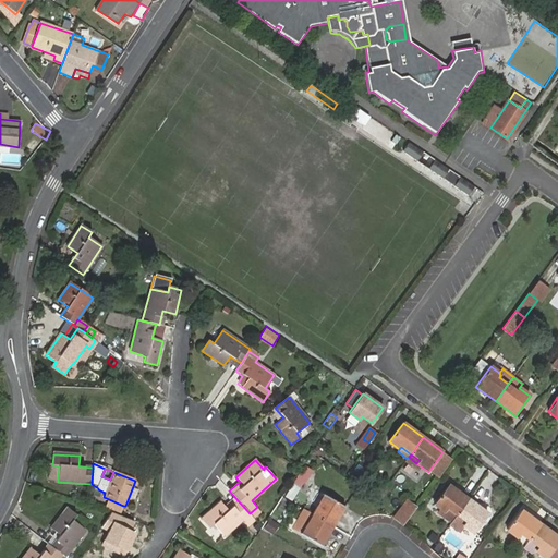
[(298,478),(286,496),(292,500),(301,486),(301,485),(302,482),(298,478)]
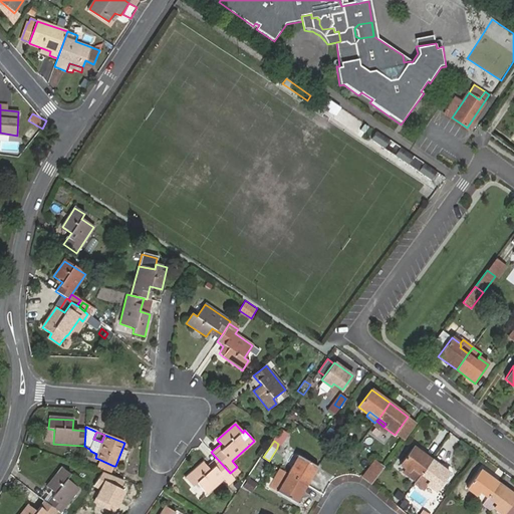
[(420,476),(432,461),(413,448),(400,465),(410,472),(412,470),(420,476)]
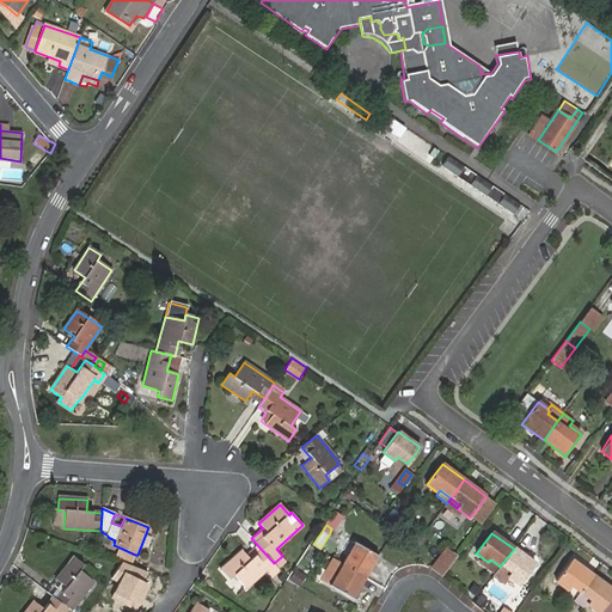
[(342,563),(355,543),(348,539),(336,560),(342,563)]
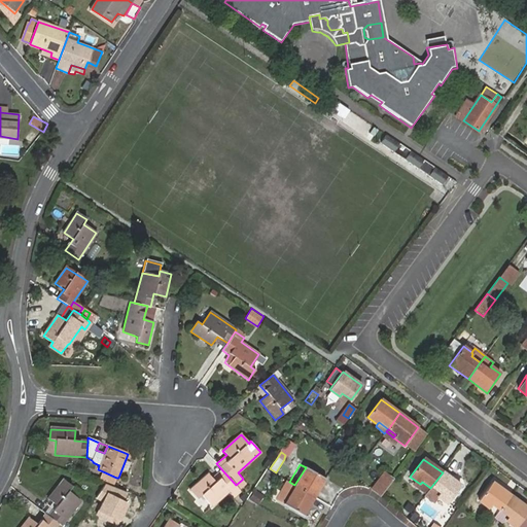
[(294,485),(315,497),(325,479),(306,467),(294,485)]
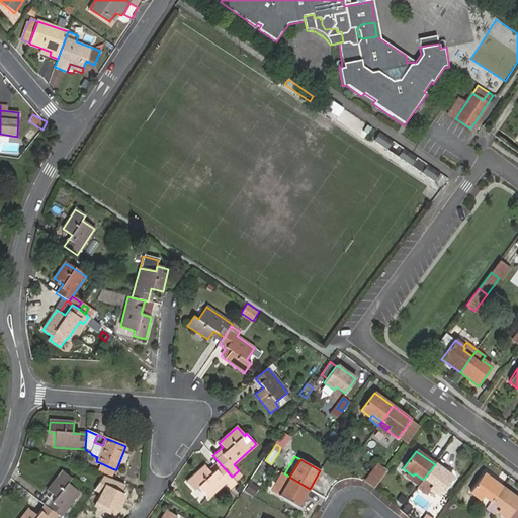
[(114,469),(101,463),(97,471),(111,478),(114,469)]
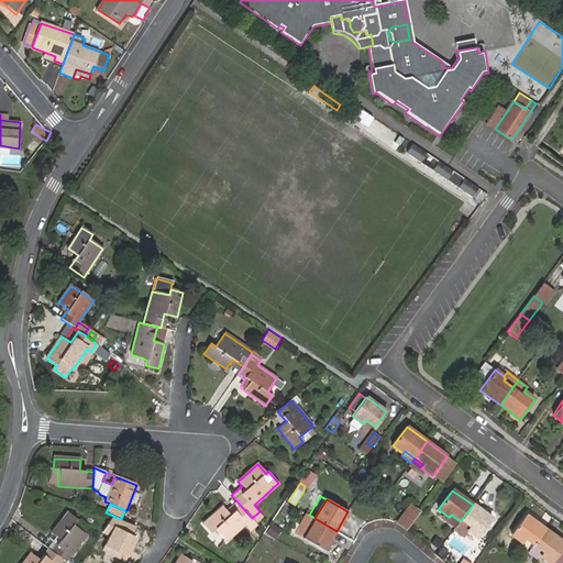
[(251,531),(257,525),(252,518),(240,505),(230,514),(223,506),(202,525),(211,534),(217,529),(227,541),(244,526),(251,531)]
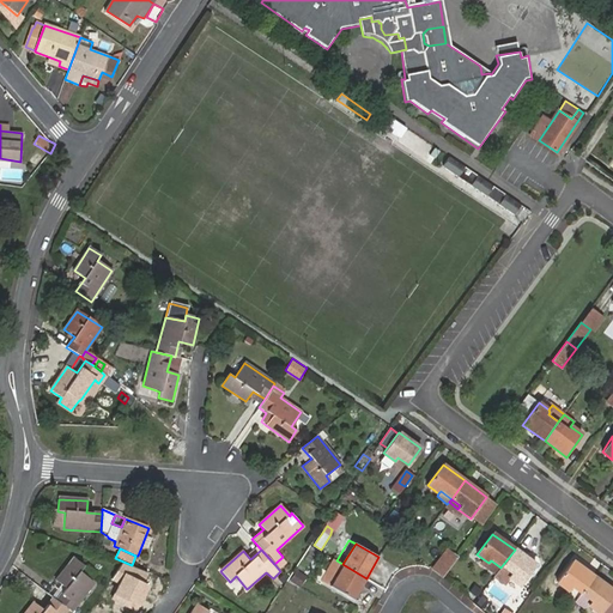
[(442,578),(457,558),(447,550),(431,569),(442,578)]
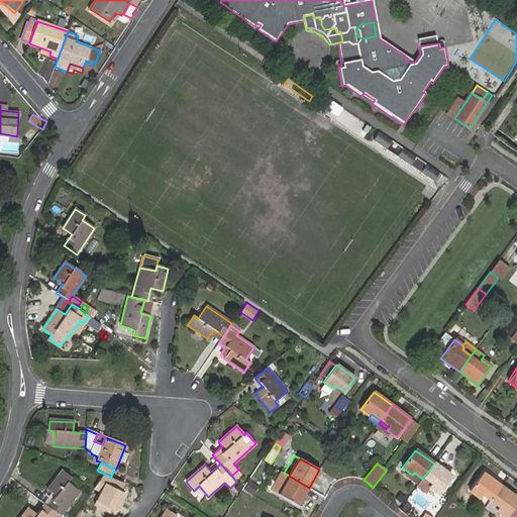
[(452,477),(434,463),(422,479),(419,483),(417,486),(424,492),(428,487),(439,495),(452,477)]
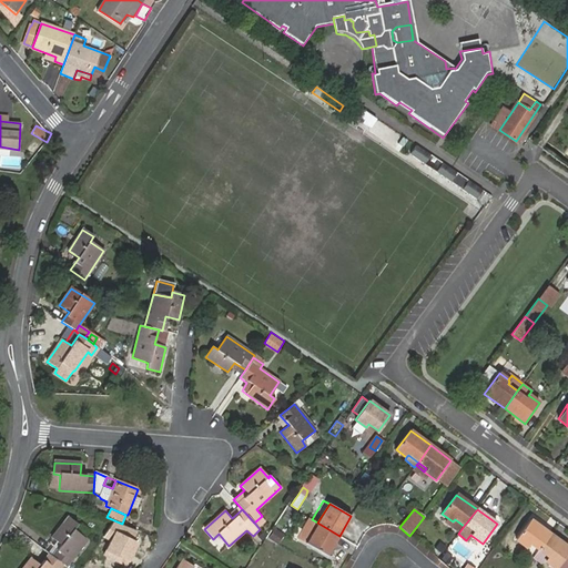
[(63,566),(64,567),(66,567),(87,540),(74,529),(78,526),(69,518),(51,539),(58,546),(49,556),(63,566)]
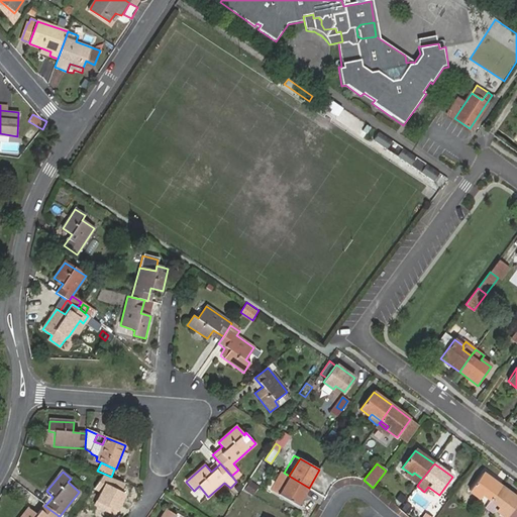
[(284,473),(282,472),(271,490),(298,505),(309,488),(289,476),(284,473)]
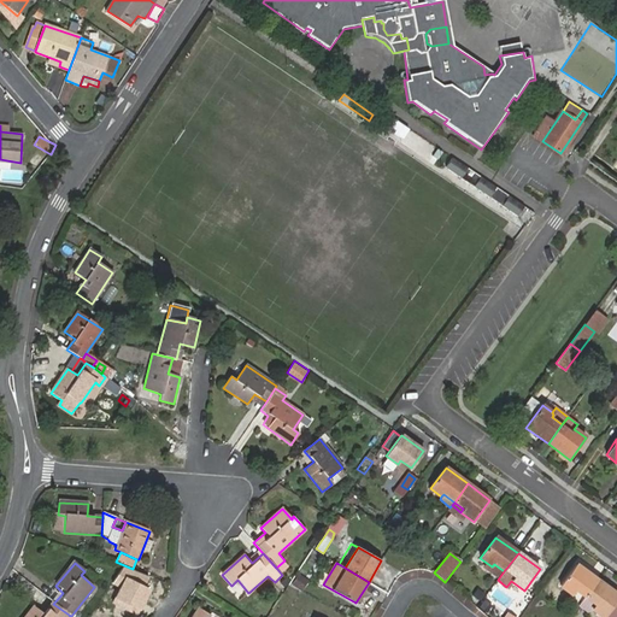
[(500,576),(504,571),(494,564),(492,566),(493,571),(500,576)]
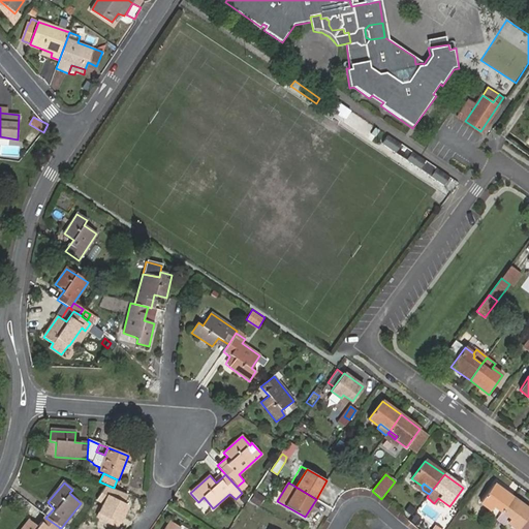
[(502,514),(514,498),(494,484),(480,502),(490,510),(493,506),(502,514)]
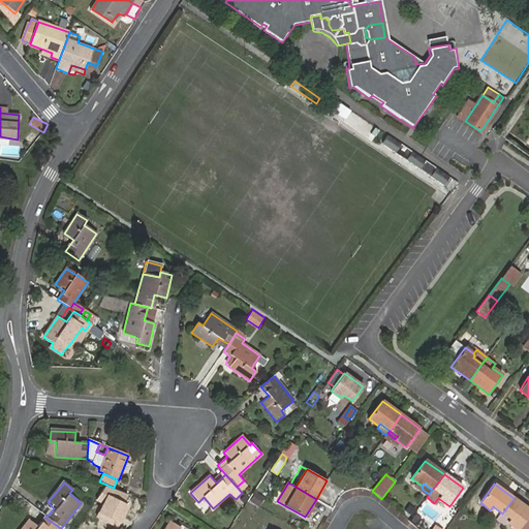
[(255,492),(251,500),(260,505),(265,497),(255,492)]
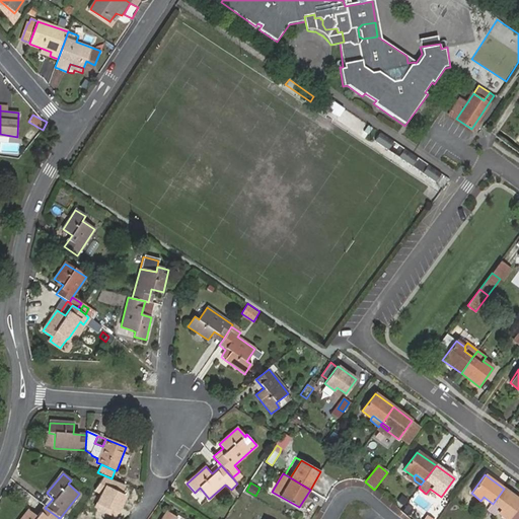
[(518,518),(518,500),(504,489),(493,504),(489,508),(497,515),(498,514),(505,518),(518,518)]
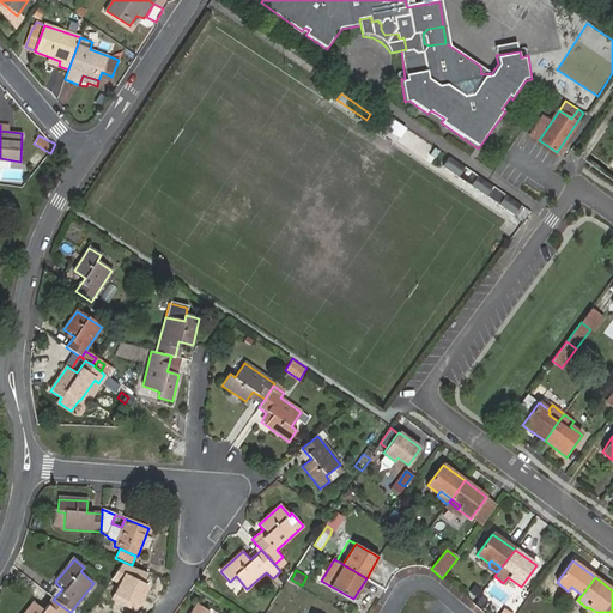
[(127,580),(116,596),(133,607),(144,589),(127,580)]
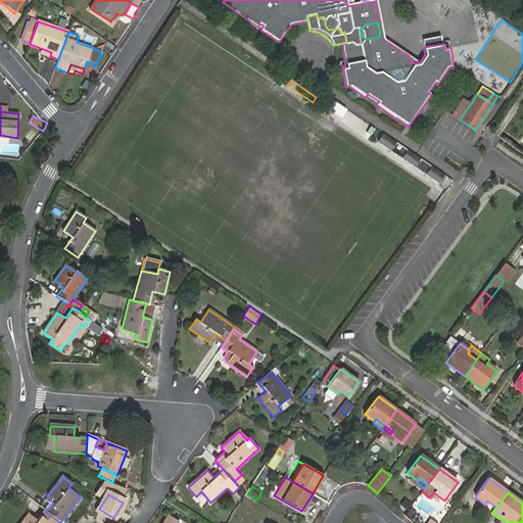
[(45,512),(44,511),(37,520),(30,515),(22,522),(56,522),(58,521),(45,512)]
